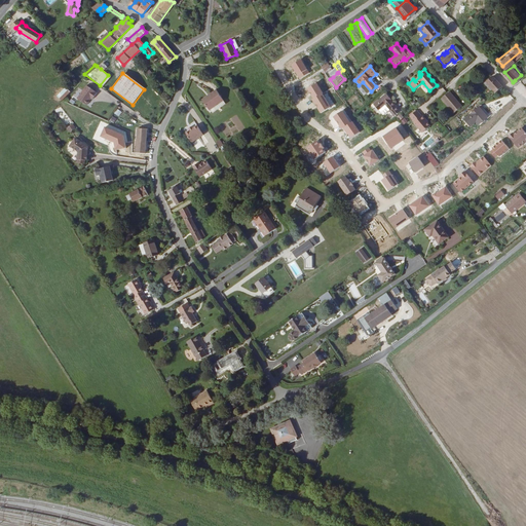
[(500,85),(490,74),(482,80),(485,85),(487,84),(493,91),(500,85)]
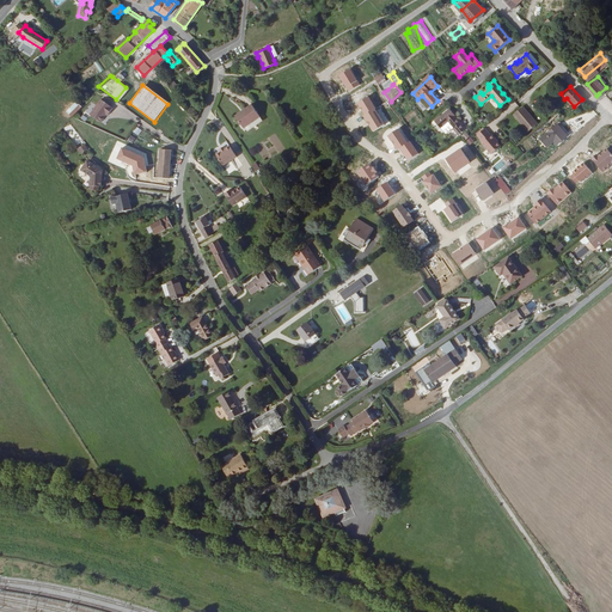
[(98,95),(87,110),(98,117),(104,110),(105,111),(110,104),(98,95)]
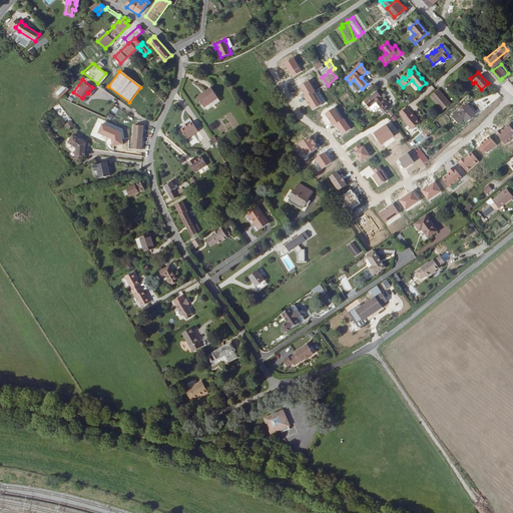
[(63,85),(54,94),(59,99),(68,91),(63,85)]
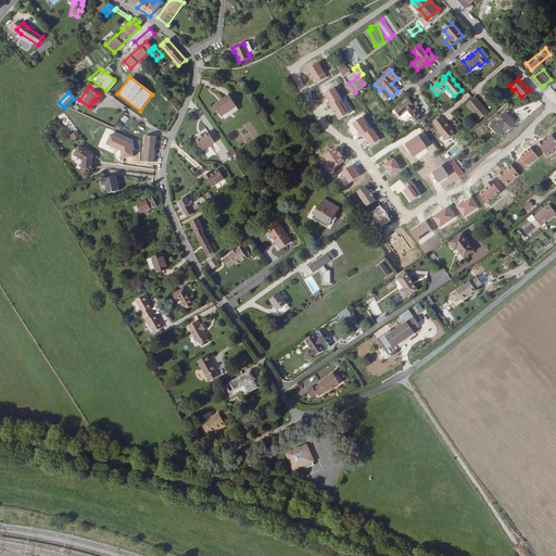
[(223,102),(216,106),(223,116),(224,116),(236,108),(228,96),(222,100),(223,102)]
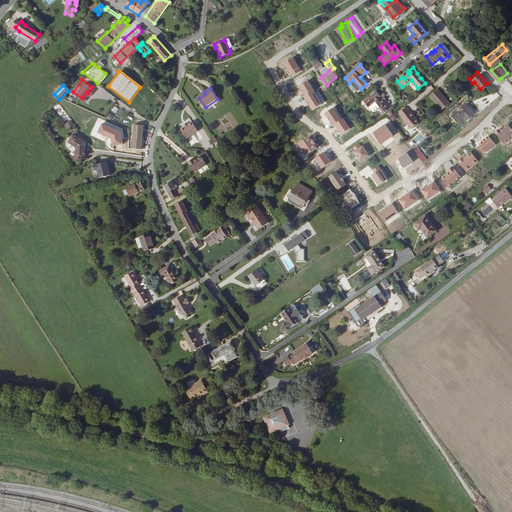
[(440,92),(437,89),(429,96),(441,110),(449,104),(446,100),(445,101),(439,93),(440,92)]
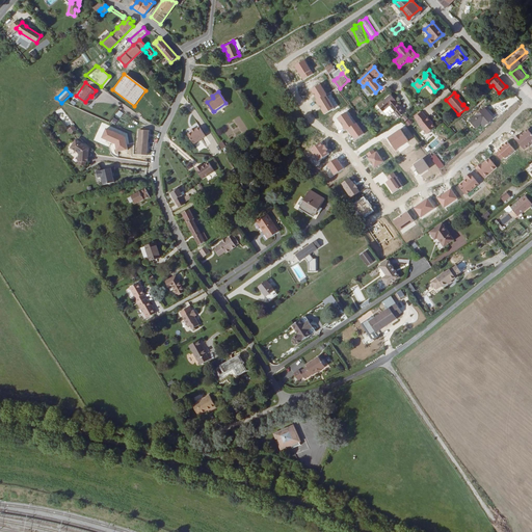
[(397,117),(403,111),(395,101),(391,95),(377,106),(382,111),(389,106),(393,112),(397,117)]
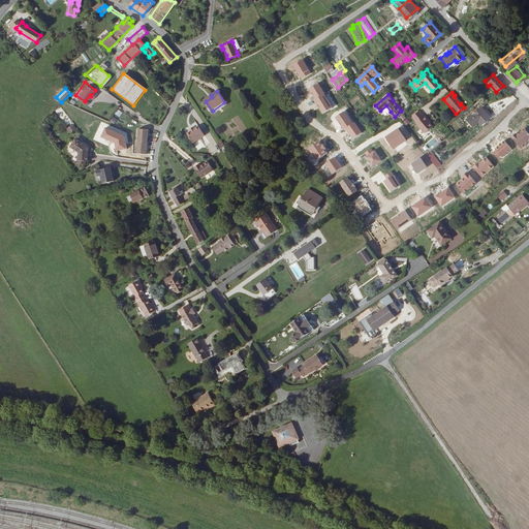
[(224,102),(213,111),(215,113),(226,105),(224,102)]
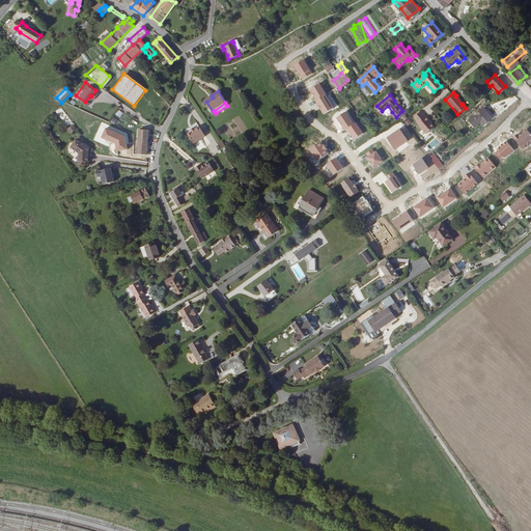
[(491,113),(483,104),(471,114),(472,114),(466,119),(471,126),(477,121),(479,120),(481,123),(495,113),(493,111),(491,113)]
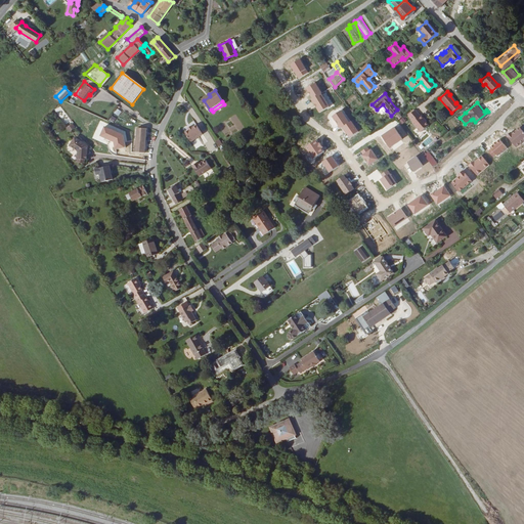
[(411,123),(421,133),(429,126),(426,122),(424,120),(421,116),(420,117),(416,111),(408,117),(412,122),(411,123)]
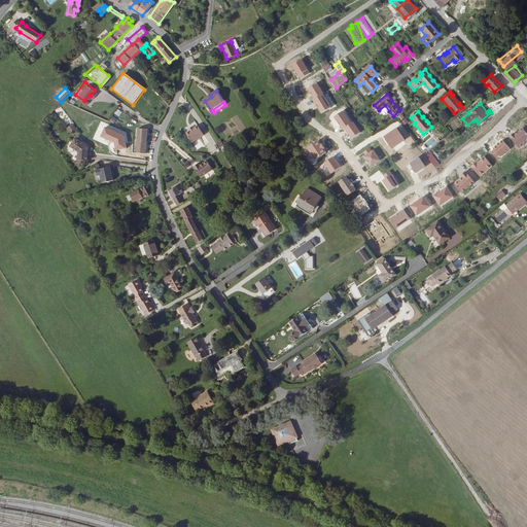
[(72,124),(66,129),(69,133),(75,128),(72,124)]
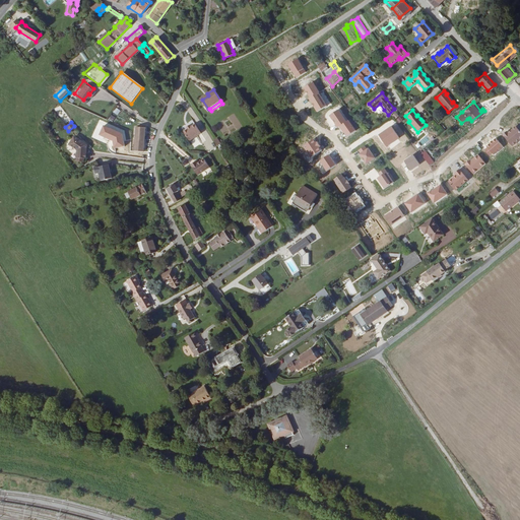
[(133,124),(132,147),(141,148),(142,124),(133,124)]
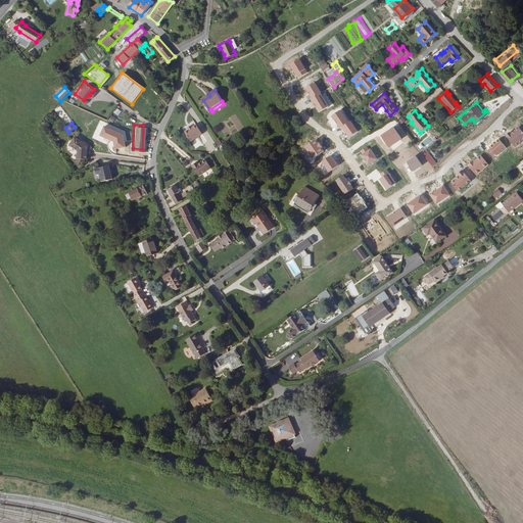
[(192,128),(188,130),(184,133),(190,142),(202,135),(196,125),(192,128)]
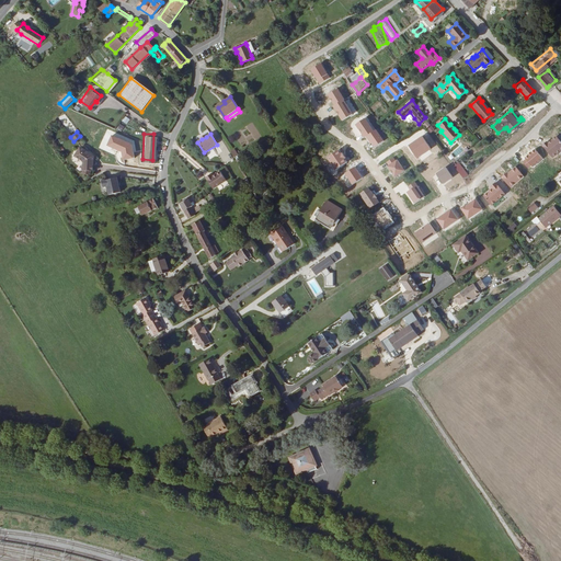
[(94,157),(82,147),(76,155),(83,162),(82,174),(90,175),(90,171),(93,171),(94,157)]
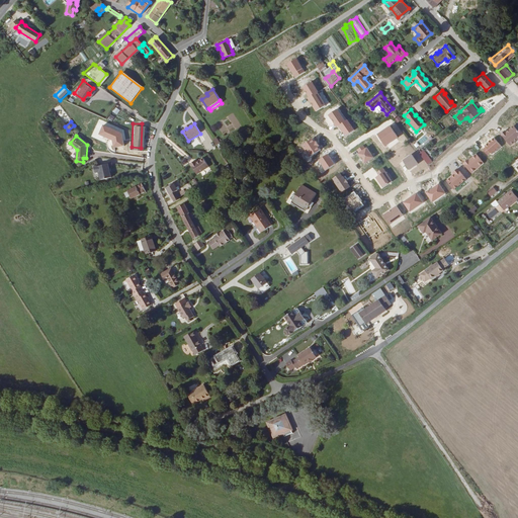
[(424,150),(421,152),(428,162),(431,160),(424,150)]
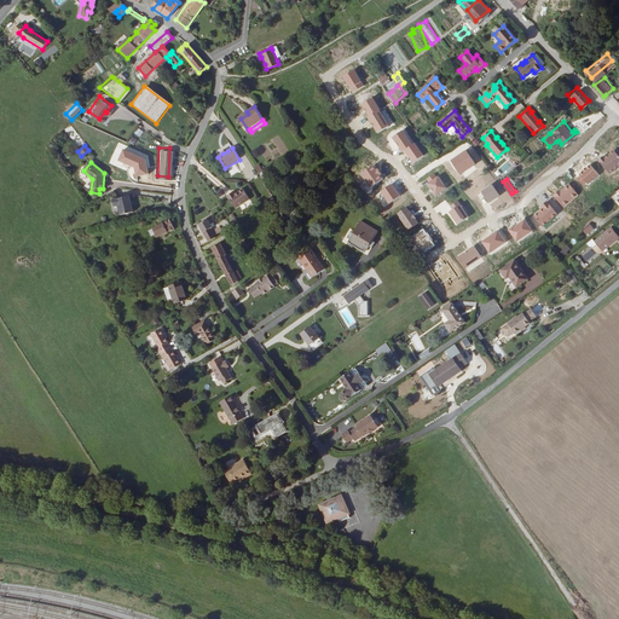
[(233,206),(248,197),(242,186),(233,192),(231,189),(225,192),(233,206)]
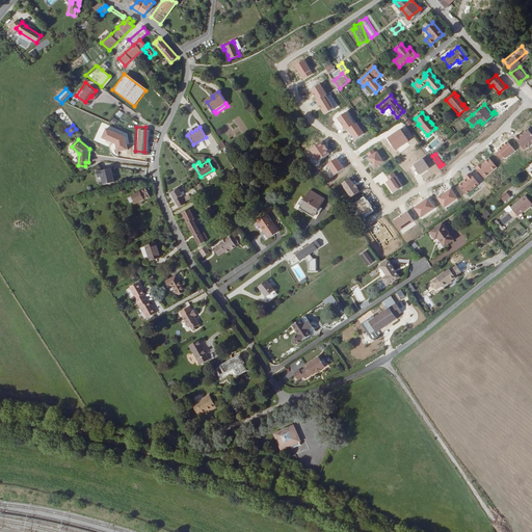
[(112,179),(111,174),(110,169),(96,173),(97,179),(101,178),(103,186),(113,184),(112,179)]
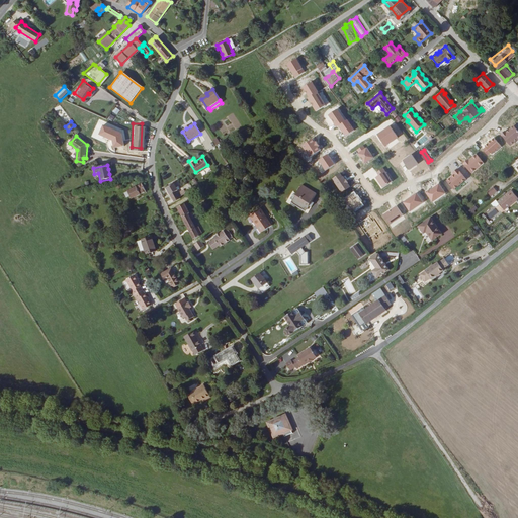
[(177,193),(177,192),(175,188),(177,186),(174,181),(176,179),(174,176),(163,182),(171,197),(173,196),(177,193)]
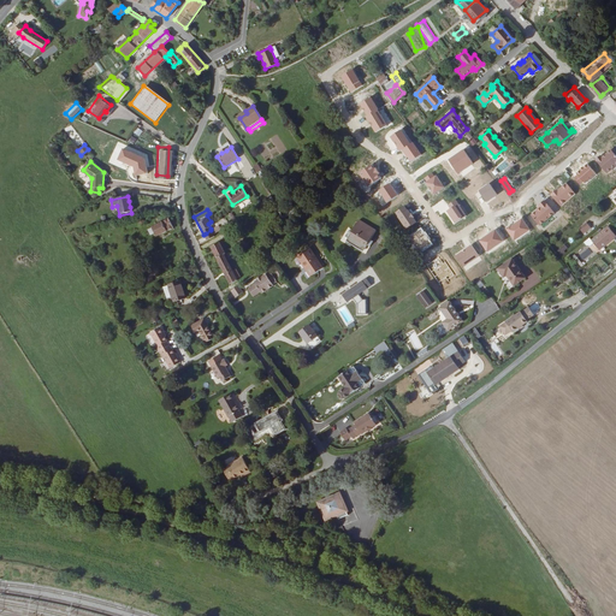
[(152,232),(170,223),(165,213),(146,221),(152,232)]
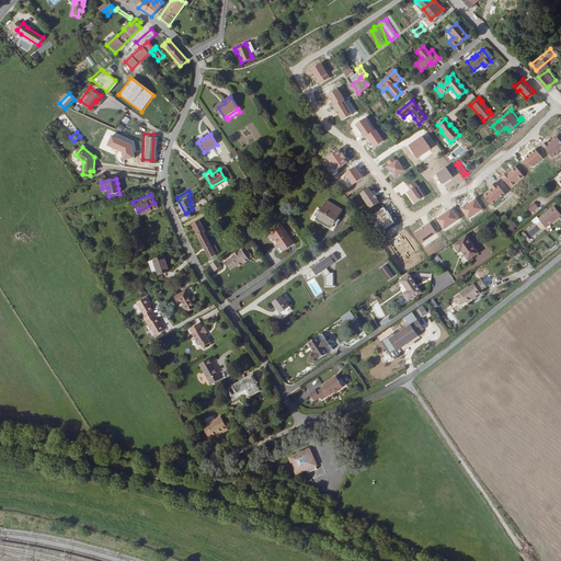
[(526,204),(531,209),(539,202),(534,197),(526,204)]
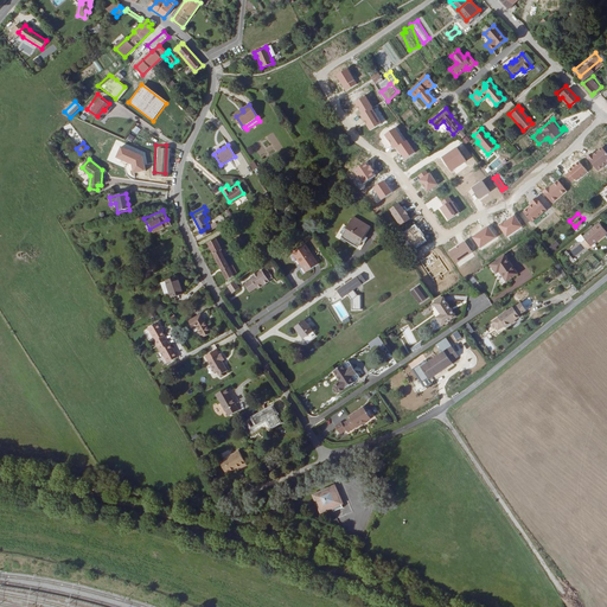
[(355,218),(343,238),(360,248),(371,229),(355,218)]
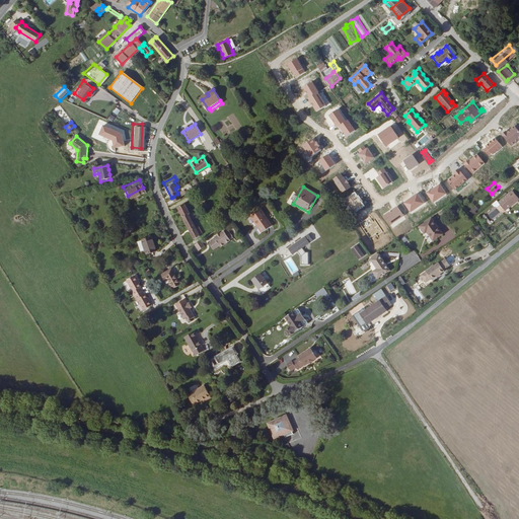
[(509,203),(510,204),(518,198),(511,190),(497,202),(503,208),(509,203)]
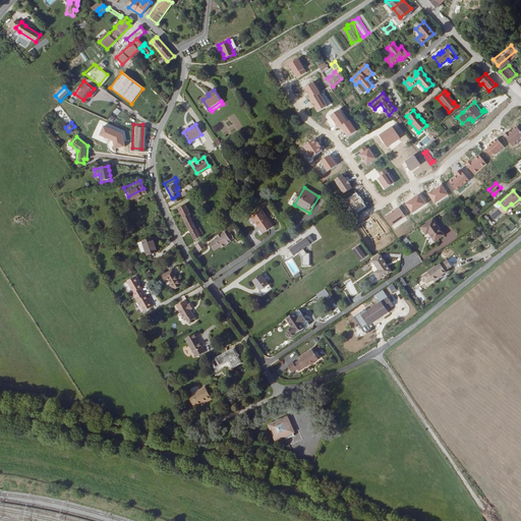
[(176,205),(187,228),(191,235),(201,230),(198,222),(194,224),(182,197),(178,199),(179,201),(176,205)]
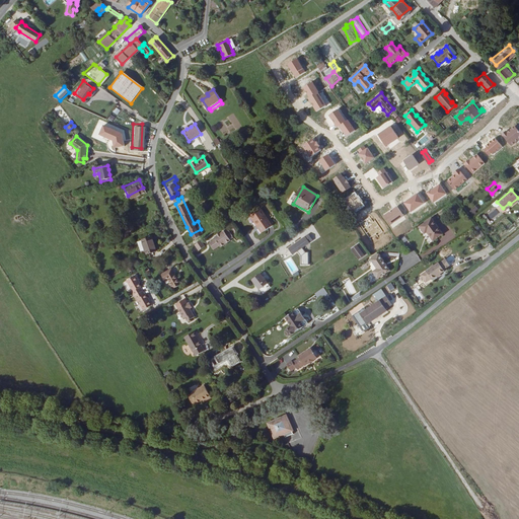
[(253,222),(258,229),(267,223),(255,206),(244,213),(251,223),(253,222)]
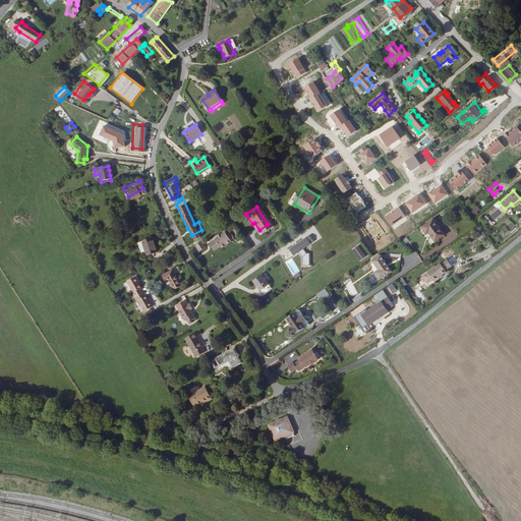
[(474,216),(480,211),(477,207),(471,212),(474,216)]
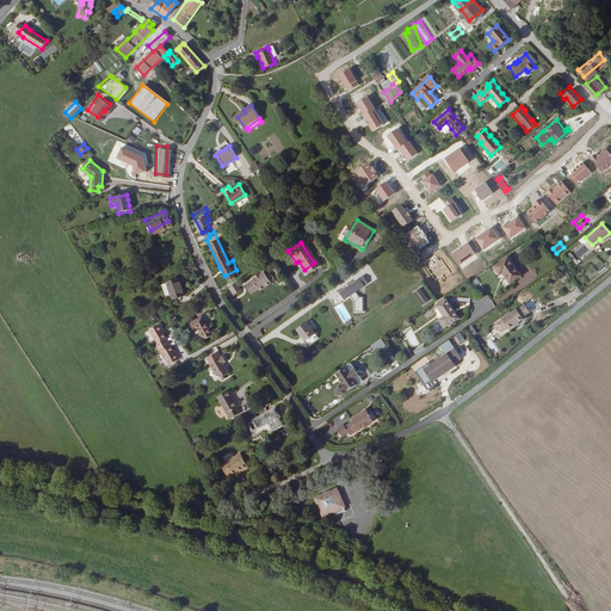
[(567,254),(576,265),(579,263),(569,253),(567,254)]
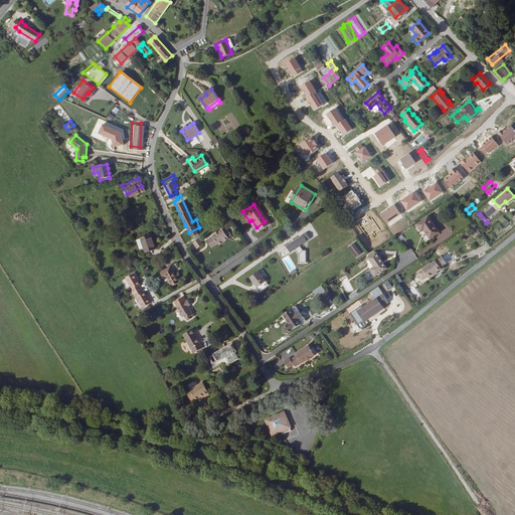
[(438,232),(427,216),(415,224),(419,231),(422,230),(428,238),(438,232)]
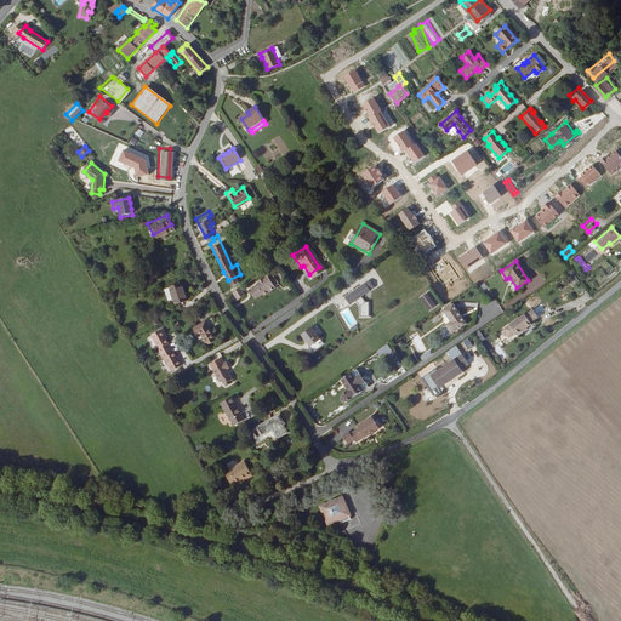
[(597,283),(605,279),(602,271),(593,274),(597,283)]
